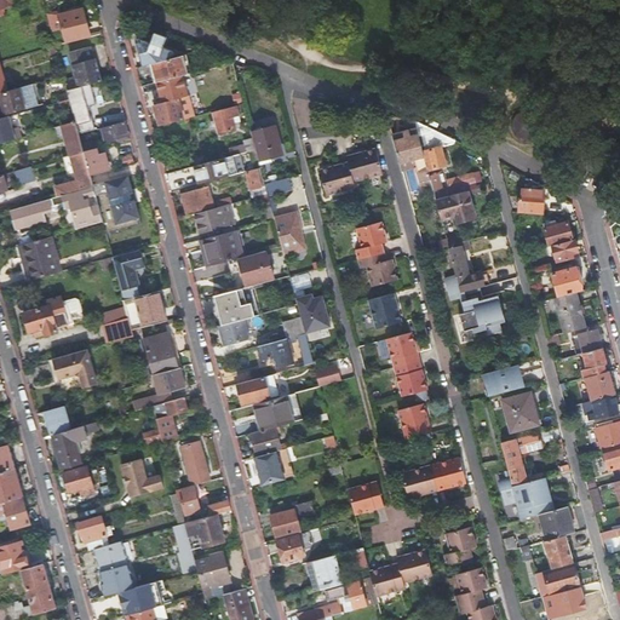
[(65,42),(65,44),(90,38),(82,10),(58,16),(61,24),(65,42)]
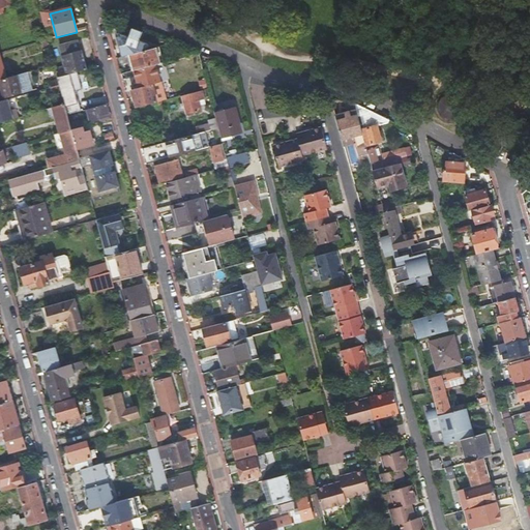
[(49,38),(56,36),(52,21),(43,23),(45,27),(49,38)]
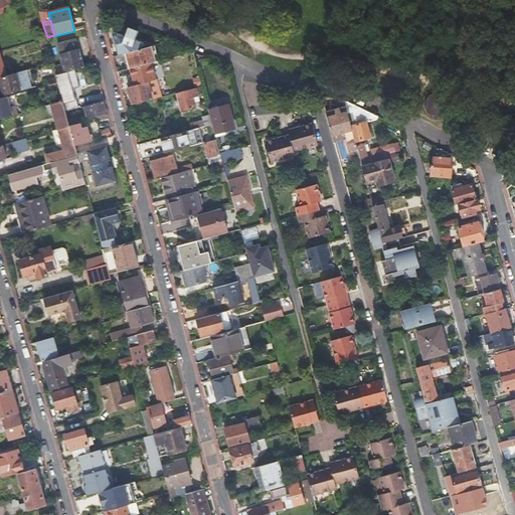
[(135,40),(139,31),(128,27),(125,36),(111,30),(118,55),(123,53),(126,53),(138,49),(135,40)]
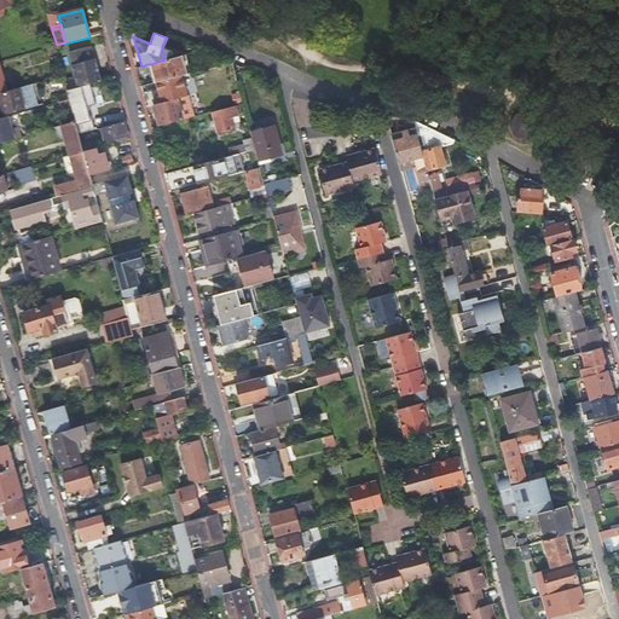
[(79,88),(100,82),(94,61),(96,61),(96,56),(91,57),(88,48),(69,53),(71,62),(76,80),(79,88)]
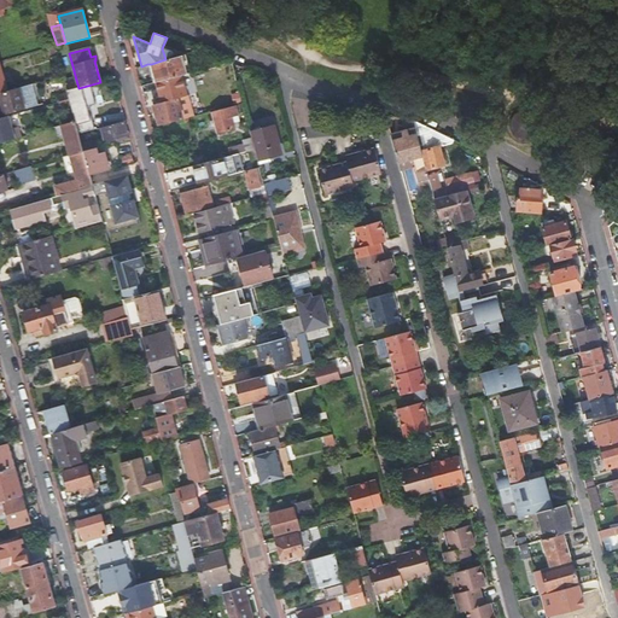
[(164,80),(185,74),(180,56),(165,59),(151,64),(156,82),(164,80)]
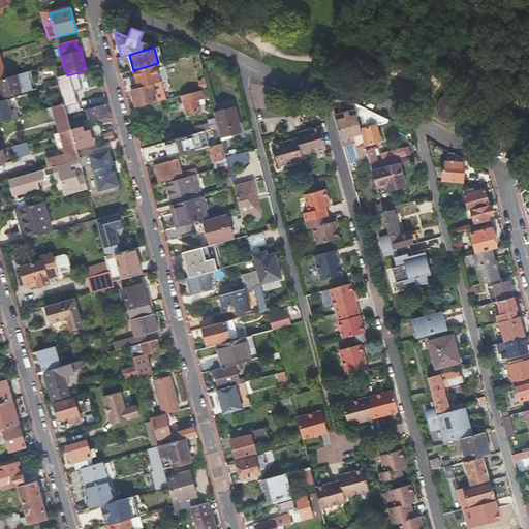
[(65,68),(55,70),(57,78),(67,75),(65,68)]
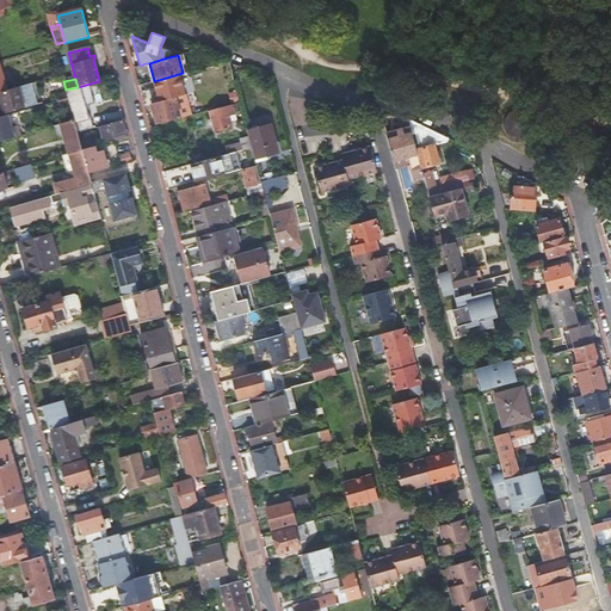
[(150,81),(144,84),(148,96),(165,91),(162,79),(154,81),(150,81)]
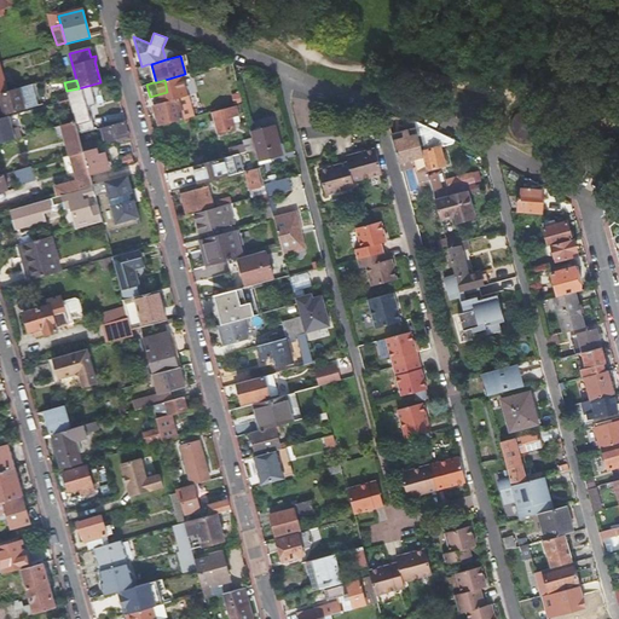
[(19,88),(6,92),(0,93),(0,99),(1,105),(0,105),(0,116),(5,116),(25,110),(36,108),(34,99),(34,96),(35,96),(32,85),(19,88)]
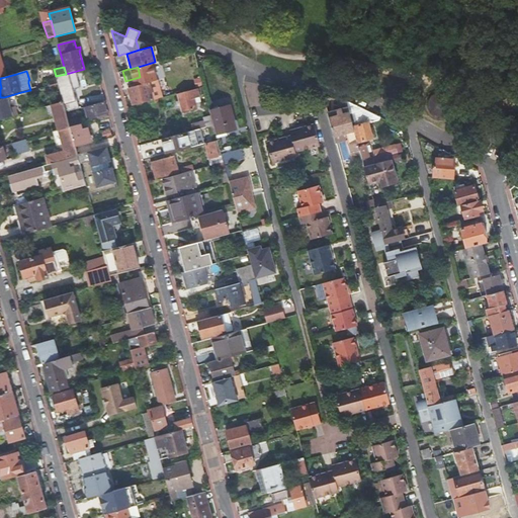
[(193,88),(202,86),(199,75),(195,76),(193,71),(177,76),(178,82),(190,79),(193,88)]
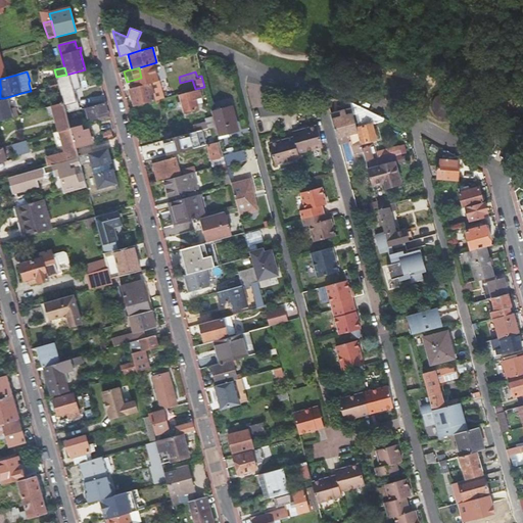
[(64,89),(68,105),(83,101),(80,89),(84,88),(86,86),(85,81),(82,80),(68,83),(69,88),(64,89)]
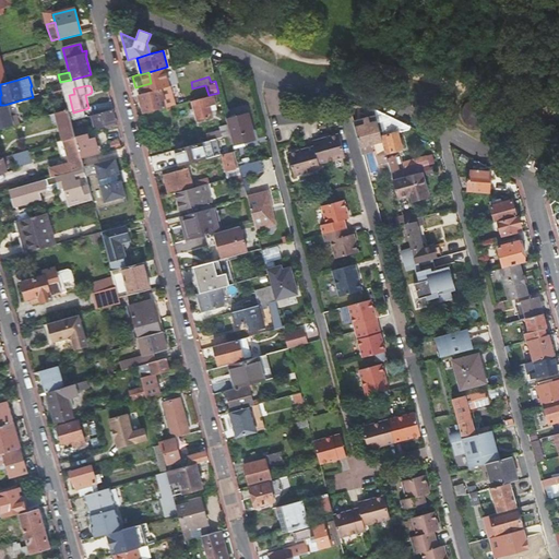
[(139,95),(143,114),(165,108),(159,88),(139,95)]
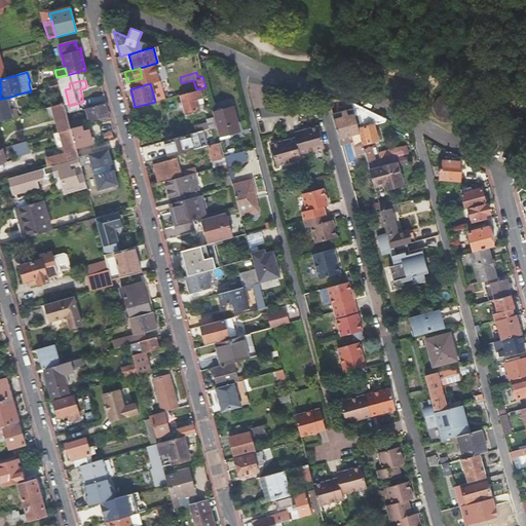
[(201,97),(208,96),(205,87),(199,89),(200,90),(201,97)]
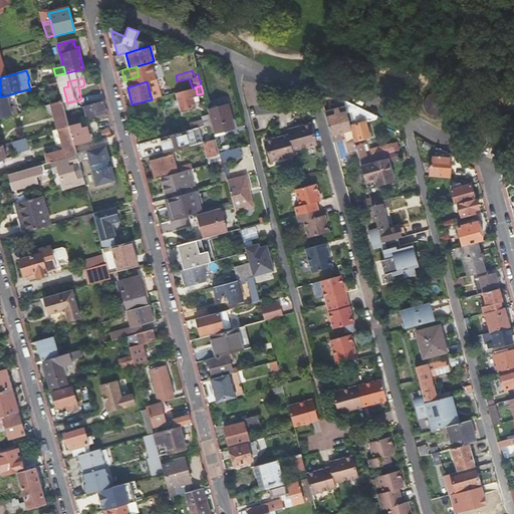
[(198,96),(197,94),(196,88),(177,93),(179,99),(180,103),(181,111),(195,107),(193,97),(198,96)]
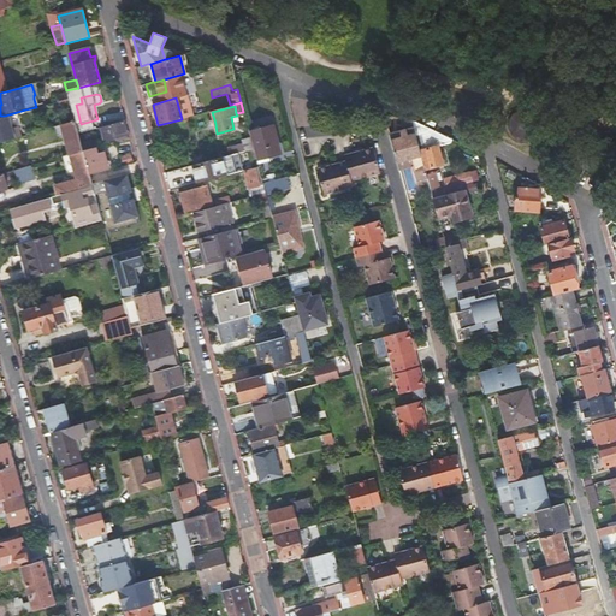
[(519,138),(526,141),(532,138),(538,135),(540,128),(540,120),(538,114),(532,111),(526,108),(519,111),(513,114),(510,122),(510,128),(513,135),(519,138)]
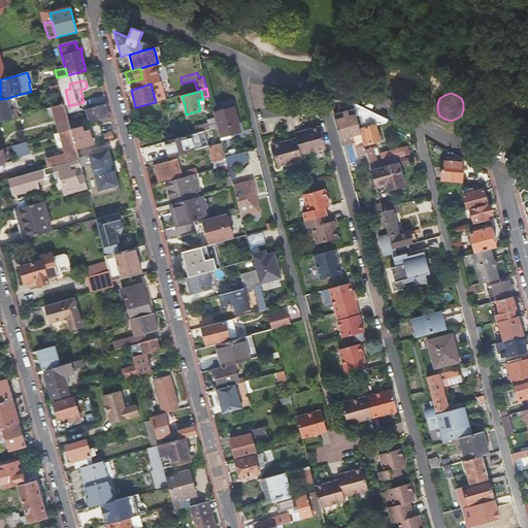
[(10,110),(7,100),(0,101),(0,123),(6,122),(18,118),(15,109),(10,110)]
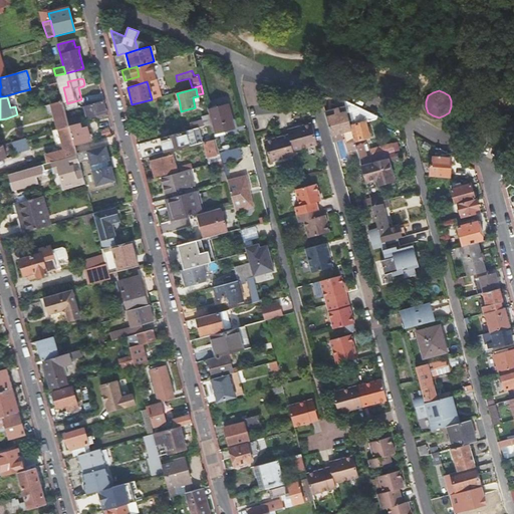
[(333,108),(325,110),(331,136),(343,133),(345,140),(348,152),(349,152),(350,157),(357,154),(354,142),(350,126),(343,100),(342,99),(334,98),(336,107),(333,108)]
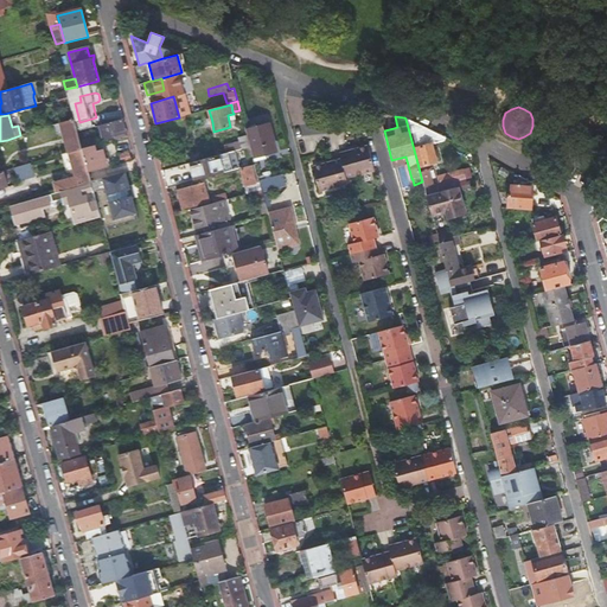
[(128,138),(123,120),(97,127),(97,131),(101,129),(104,141),(114,138),(115,141),(128,138)]
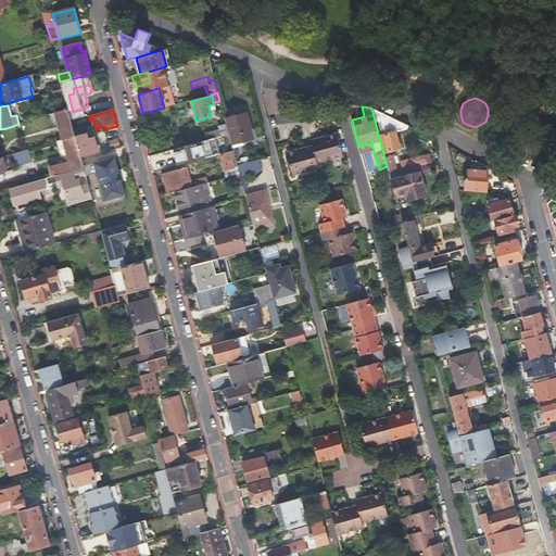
[(73,130),(71,122),(67,111),(57,114),(55,114),(63,140),(64,140),(75,137),(73,130)]
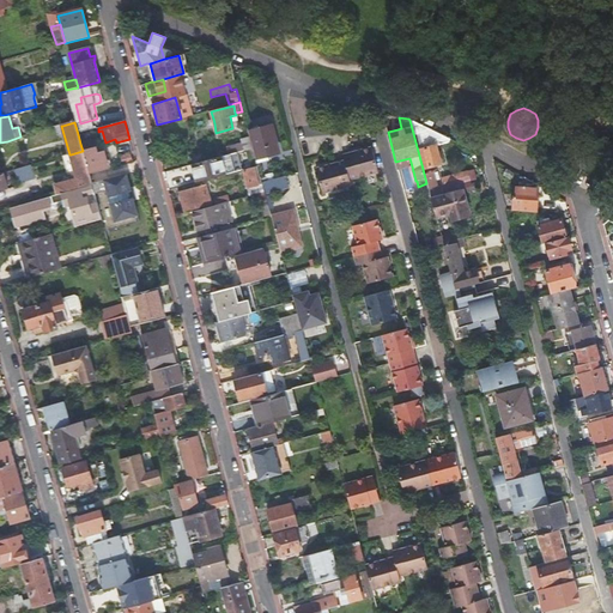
[(253,149),(255,159),(281,152),(274,123),(248,131),(249,137),(253,149)]
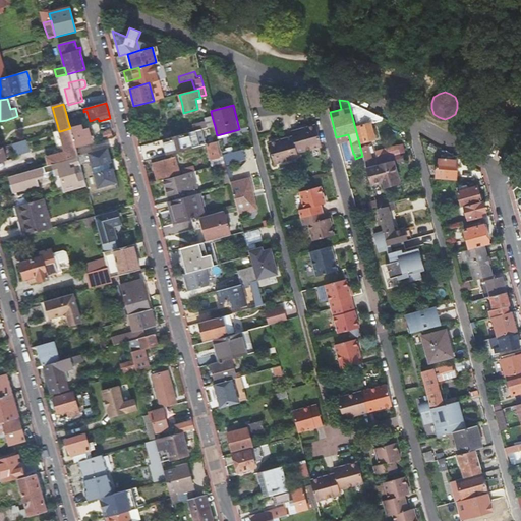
[(208,126),(208,127),(215,126),(212,116),(206,118),(208,126)]
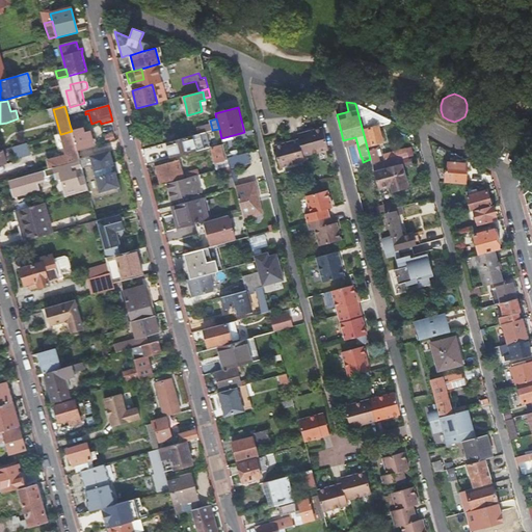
[(205,131),(212,129),(210,121),(203,123),(205,131)]
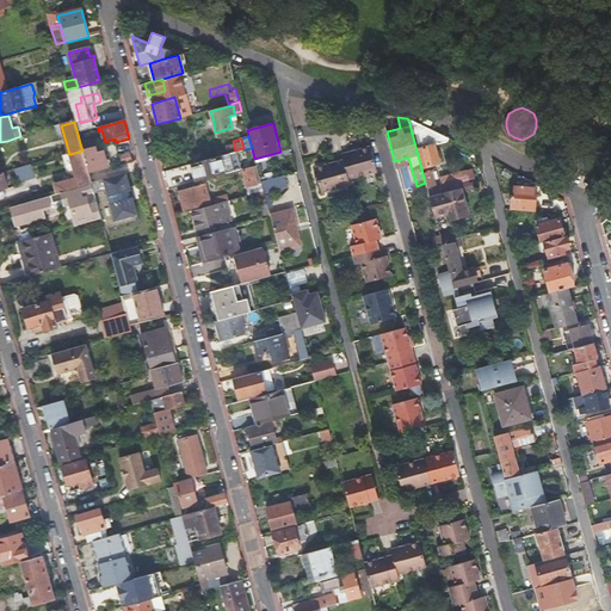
[(93,140),(80,143),(82,150),(96,147),(93,140)]
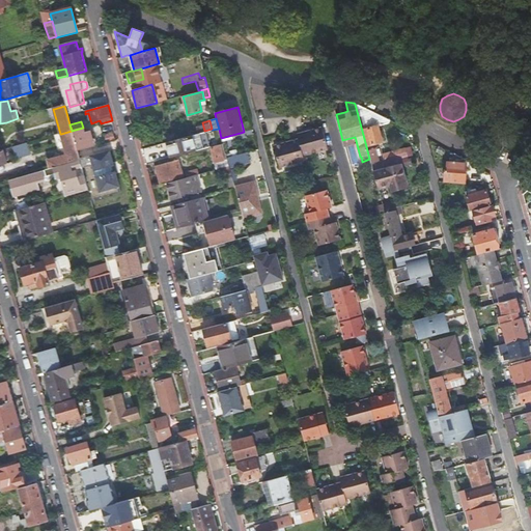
[(376,127),(362,131),(366,146),(382,142),(376,127)]
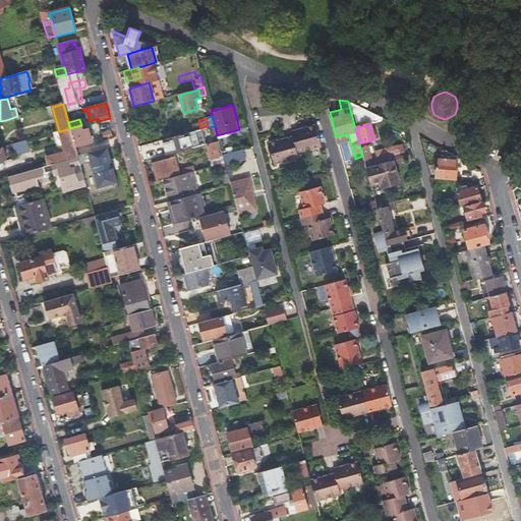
[(82,131),(81,125),(70,128),(75,149),(91,145),(88,130),(82,131)]
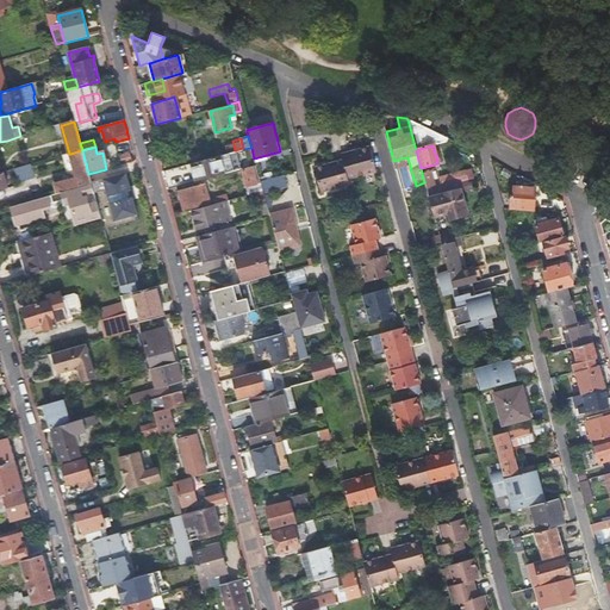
[(348,180),(375,172),(369,148),(341,155),(343,161),(315,169),(321,193),(349,186),(348,180)]
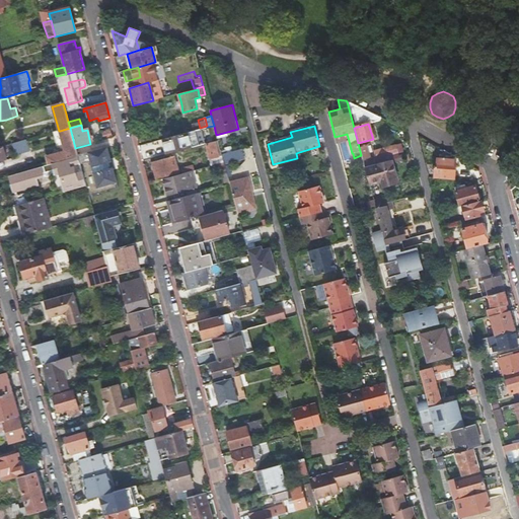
[(75,148),(70,128),(60,131),(65,152),(47,158),(49,165),(53,164),(78,157),(77,156),(75,148)]
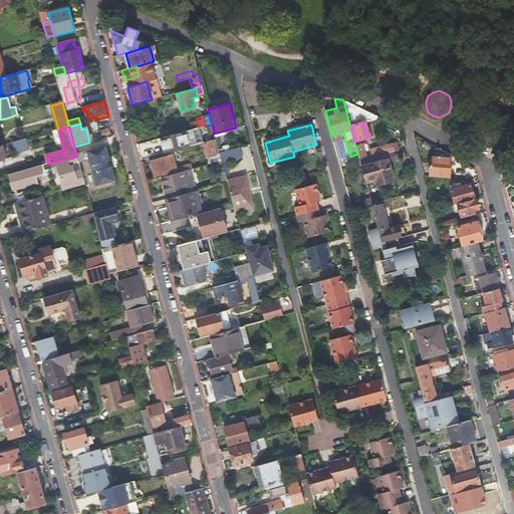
[(189,147),(203,143),(198,127),(185,132),(189,147)]
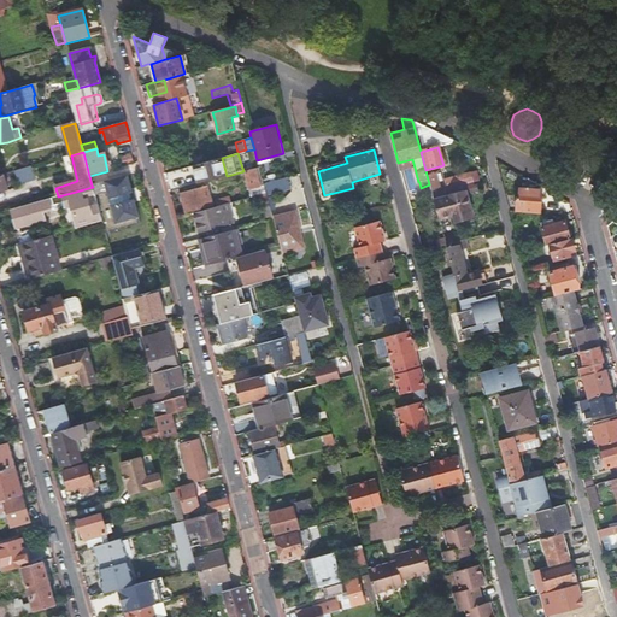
[(193,166),(198,184),(227,176),(222,158),(193,166)]
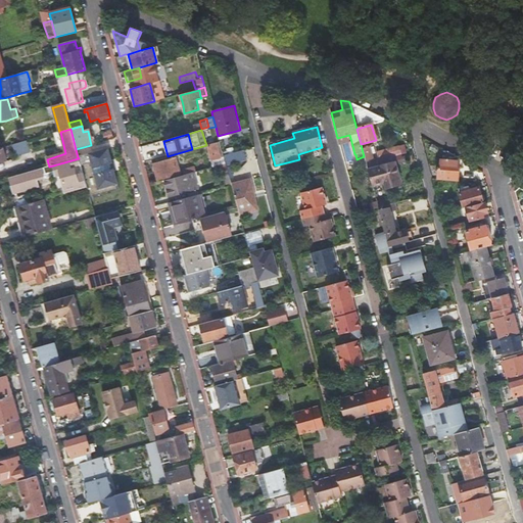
[(349,135),(337,138),(339,145),(351,142),(349,135)]
